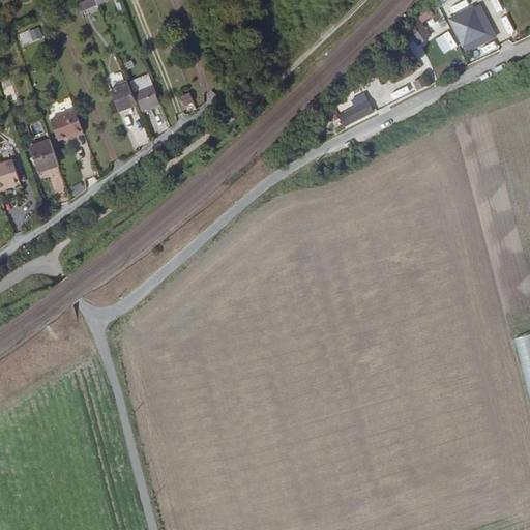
[(81,0),(79,1),(81,8),(102,0),(81,0)]
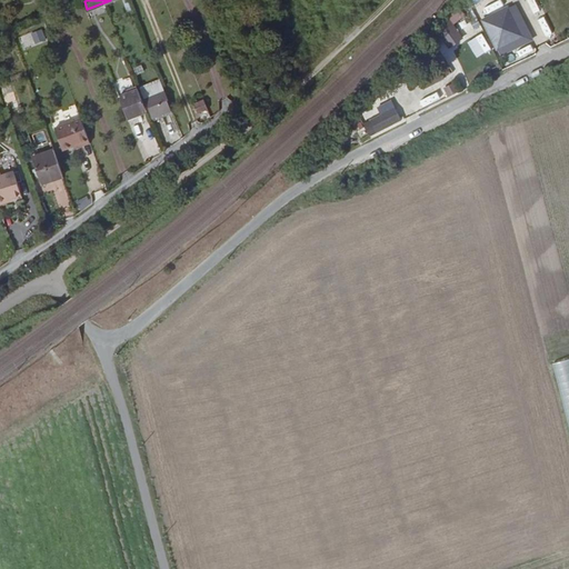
[(495,2),(477,12),(481,19),(498,8),(495,2)]
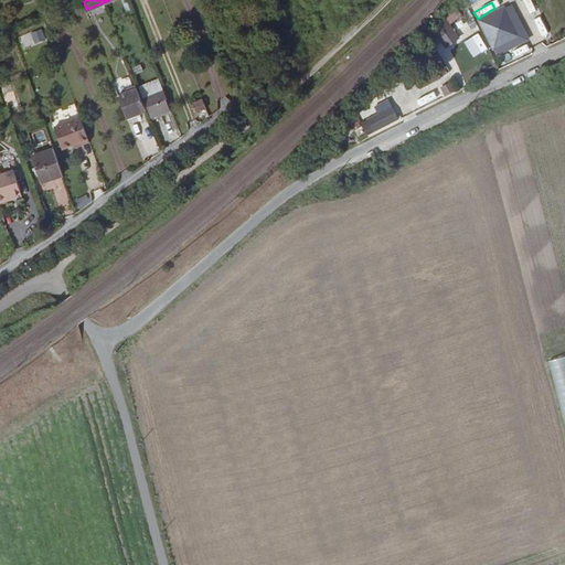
[(523,40),(507,6),(483,24),(498,53),(523,40)]
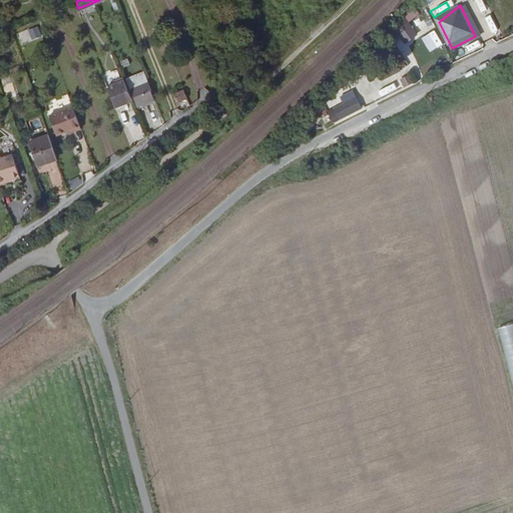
[(408,20),(420,15),(417,8),(405,13),(408,20)]
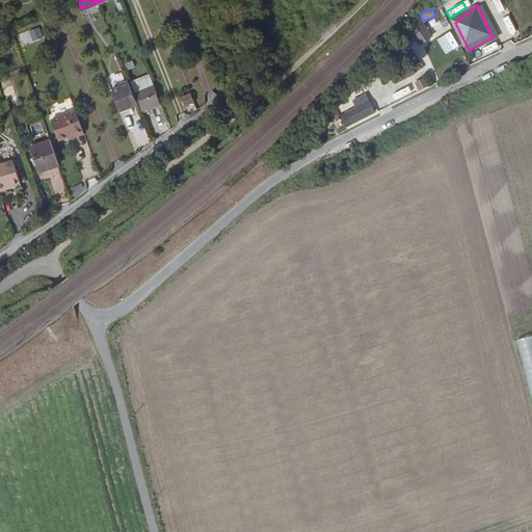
[(433,31),(442,26),(436,16),(427,21),(433,31)]
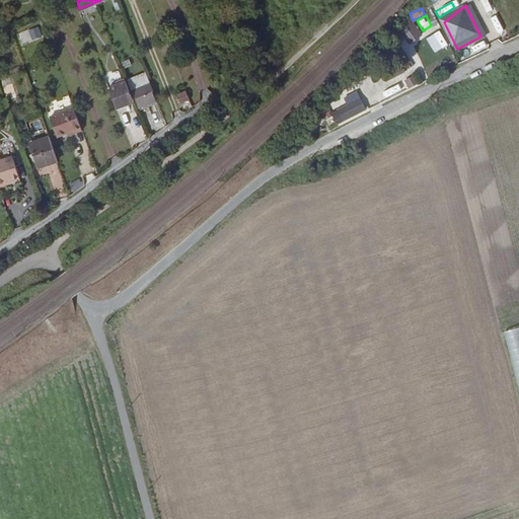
[(401,29),(414,43),(424,32),(412,20),(401,29)]
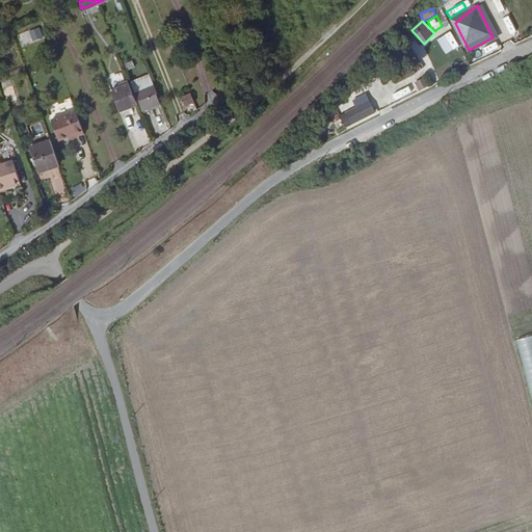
[(38,26),(19,34),(24,46),(44,37),(38,26)]
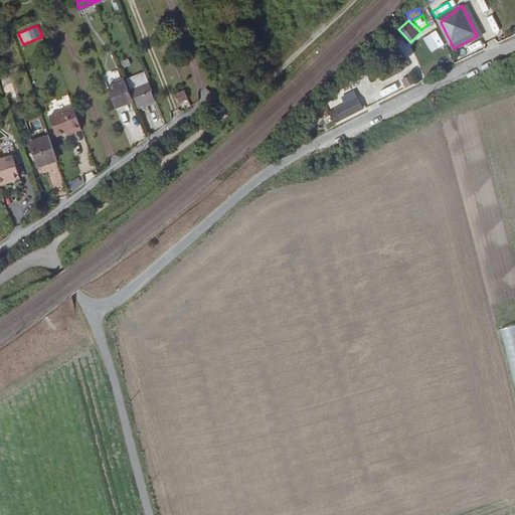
[(362,60),(365,66),(373,63),(370,57),(362,60)]
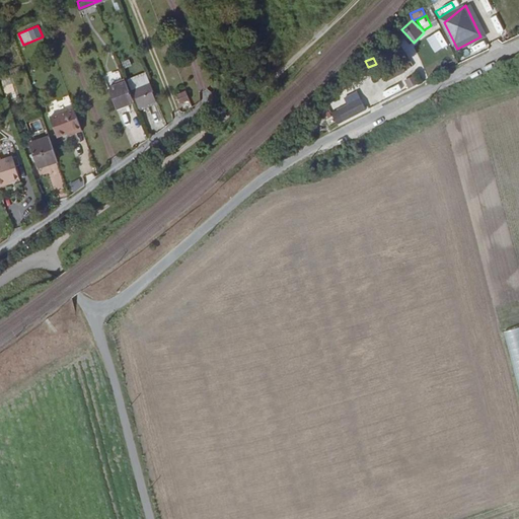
[(403,71),(399,63),(382,71),(386,80),(403,71)]
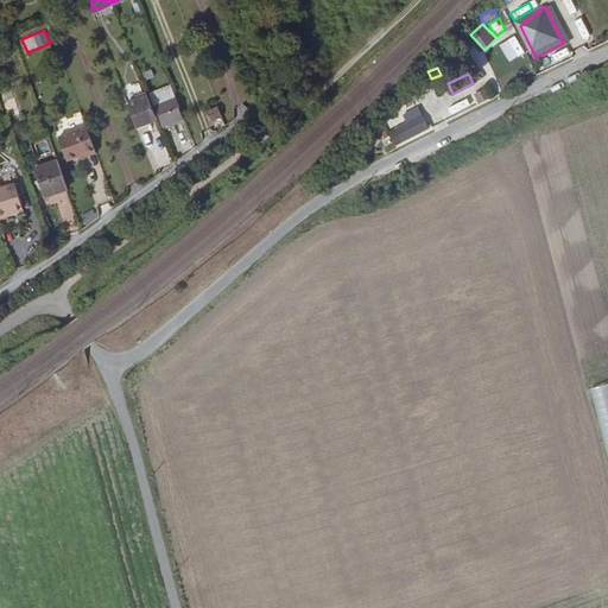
[(128,103),(137,127),(156,119),(146,96),(128,103)]
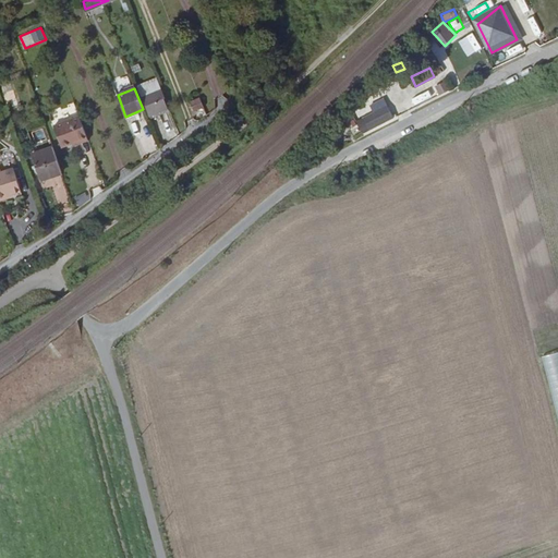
[(165,109),(158,92),(141,98),(147,116),(165,109)]
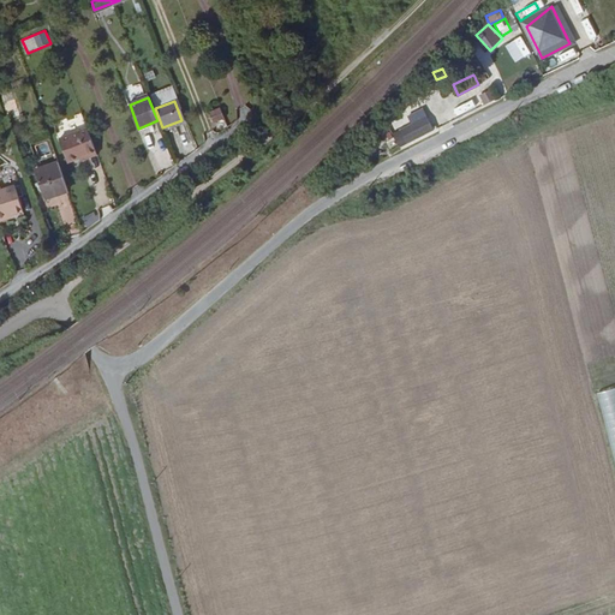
[(393,132),(400,147),(435,130),(423,103),(406,112),(411,124),(393,132)]
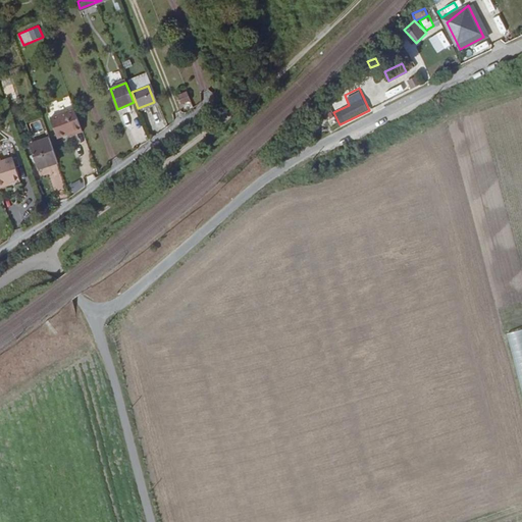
[(210,89),(201,93),(205,104),(214,100),(210,89)]
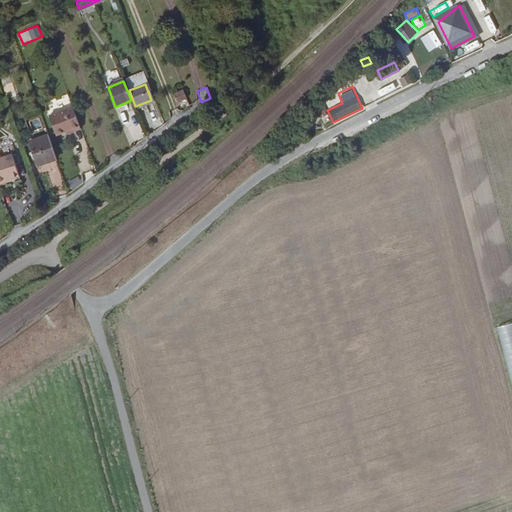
[(185,97),(183,90),(172,94),(175,102),(185,97)]
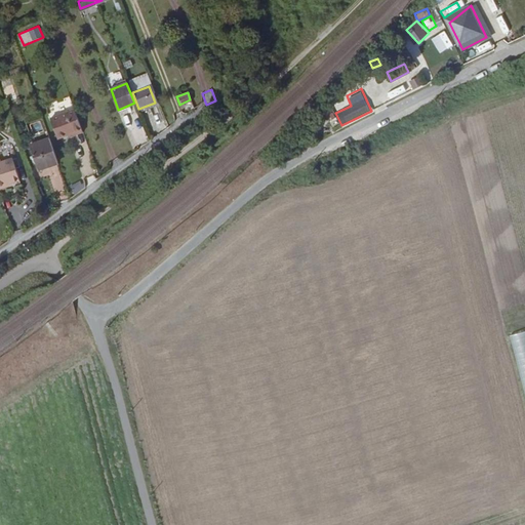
[(84,133),(76,111),(52,120),(58,139),(76,134),(77,136),(84,133)]
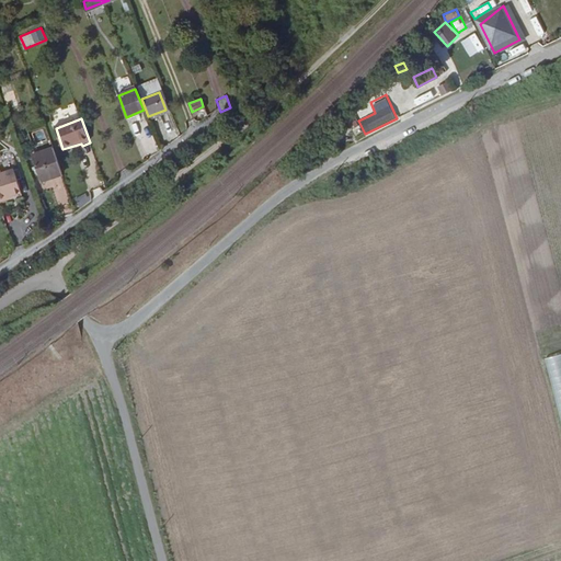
[(63,173),(54,149),(30,157),(38,181),(63,173)]
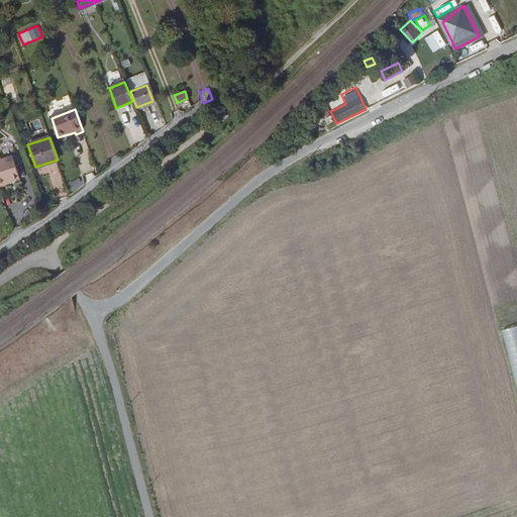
[(15,159),(0,163),(0,183),(2,189),(9,187),(9,184),(14,182),(22,180),(15,159)]
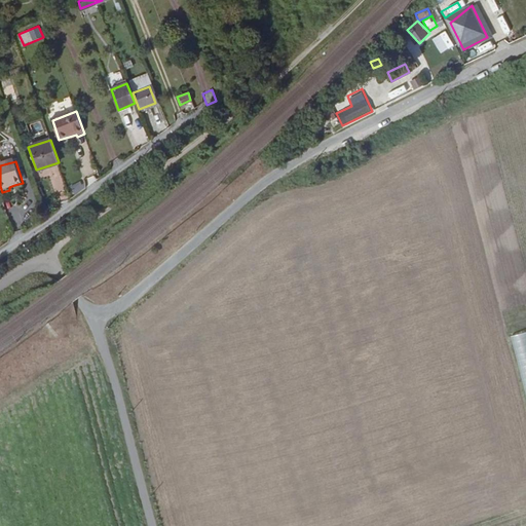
[(60,165),(50,167),(55,201),(66,199),(60,165)]
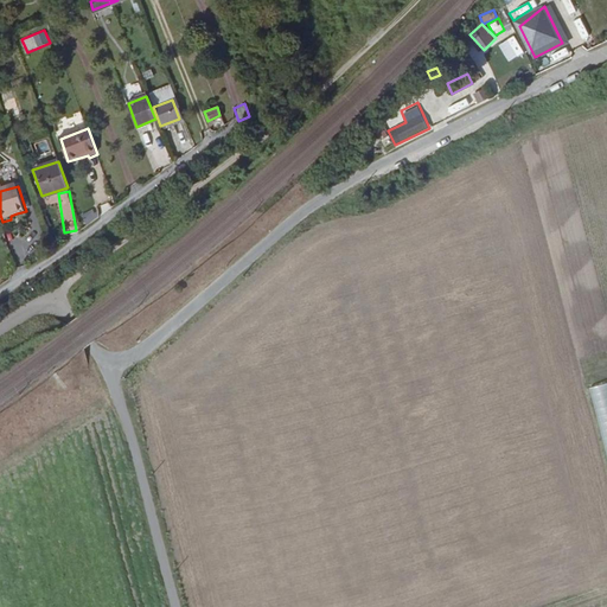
[(81,215),(87,224),(98,217),(94,208),(81,215)]
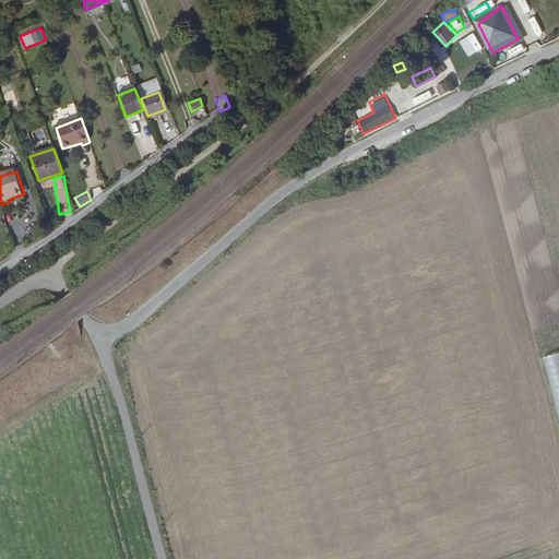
[(558,352),(540,357),(558,429),(558,352)]
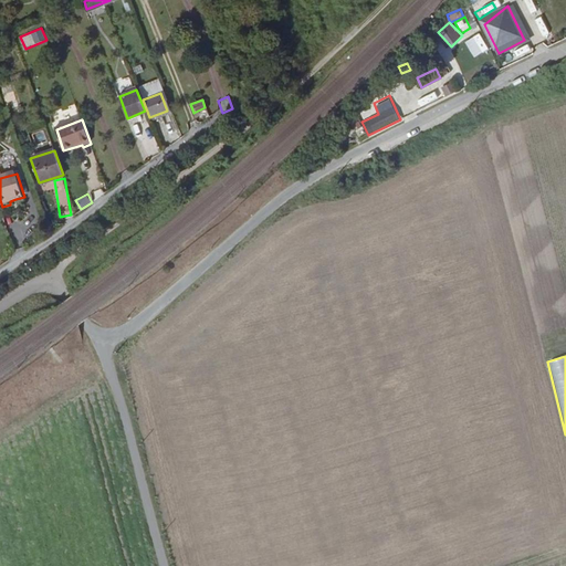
All buildings are outlined.
